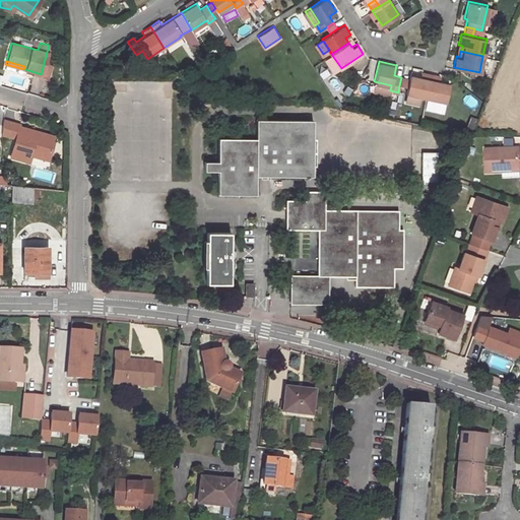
[(419,76),(410,74),(409,78),(407,86),(405,94),(426,99),(431,73),(420,71),(419,76)]
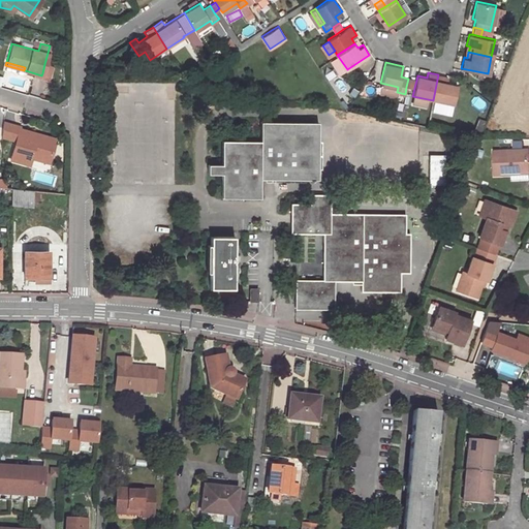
[(453,104),(458,85),(447,82),(449,76),(438,74),(433,100),(453,104)]
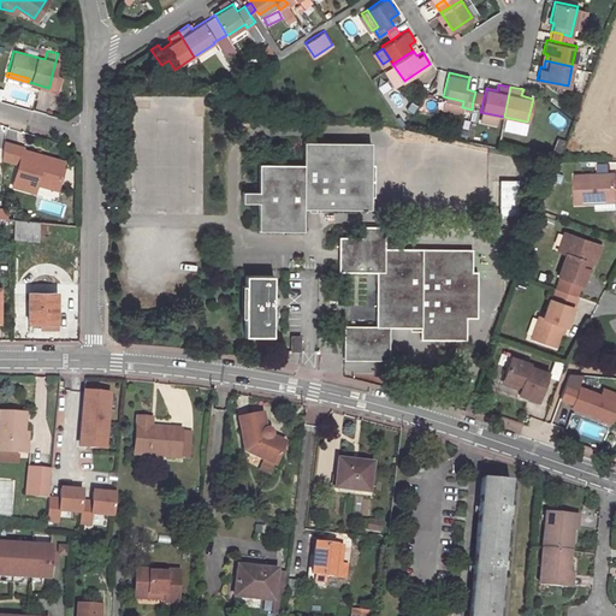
[(483,102),(485,93),(475,92),(473,101),(483,102)]
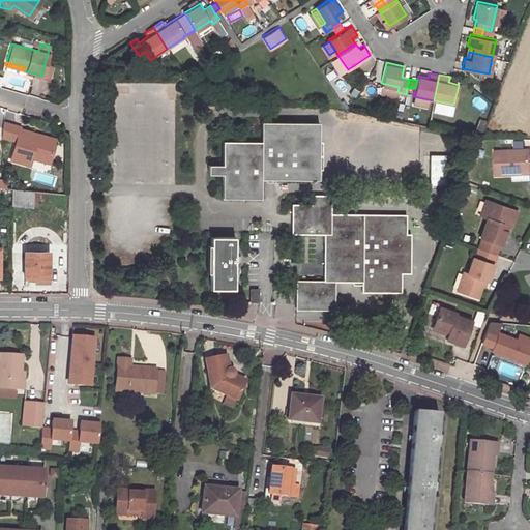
[(319,121),(260,120),(260,141),(222,141),(222,165),(208,165),(207,174),(222,174),(221,198),(260,198),(261,179),(318,179),(319,121)]
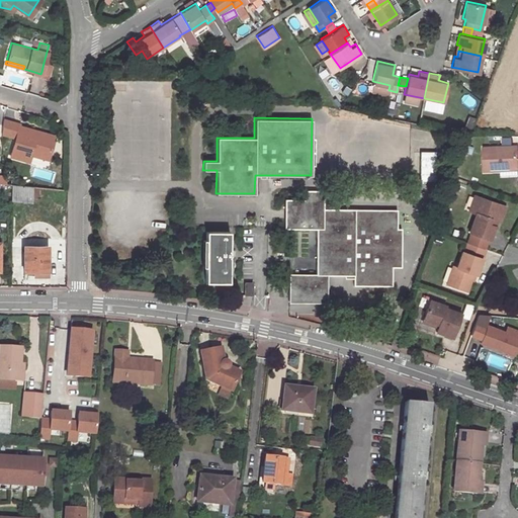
[(54,135),(18,124),(10,156),(28,161),(30,154),(31,150),(49,154),(54,135)]
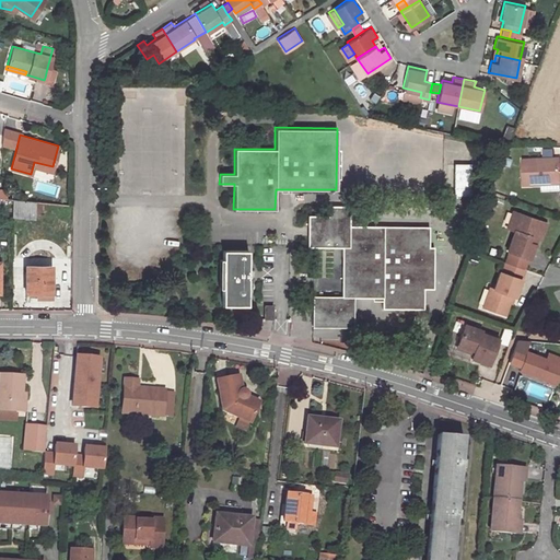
[(559,156),(522,159),(523,183),(540,183),(540,178),(559,178),(559,177),(559,162),(559,156)]
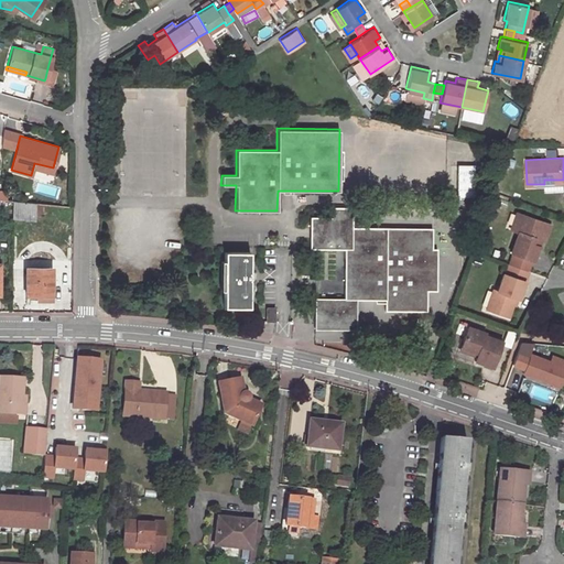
[(33,167),(52,173),(53,167),(34,163),(33,167)]
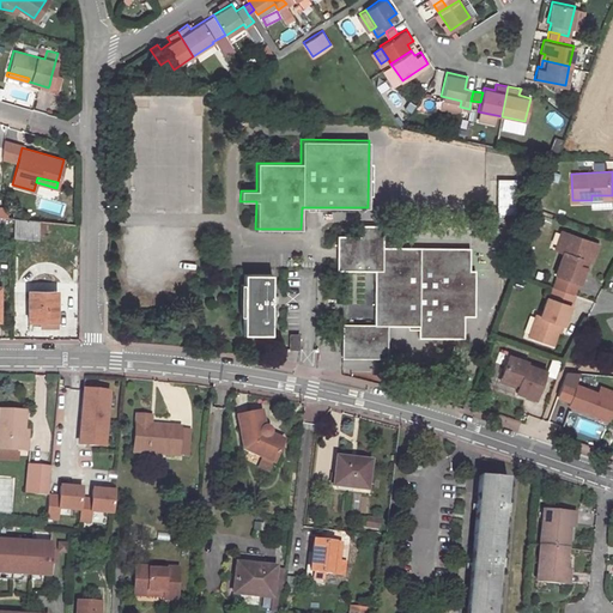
[(498,213),(517,213),(517,178),(498,178),(498,213)]
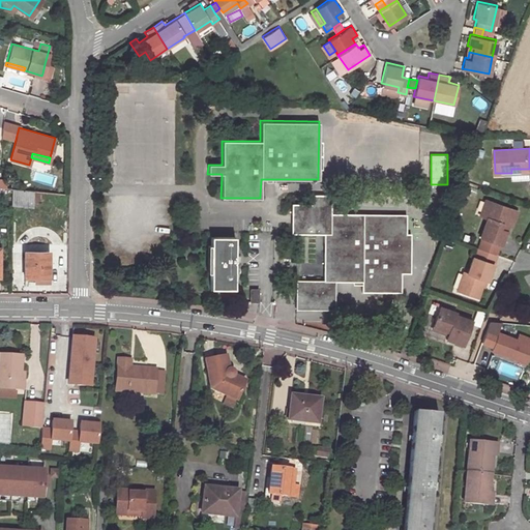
[(11,206),(33,208),(33,190),(11,188),(11,206)]
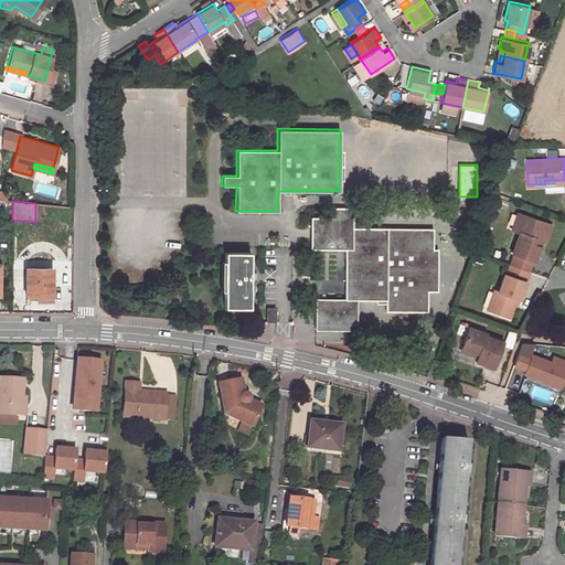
[(330,216),(310,216),(310,248),(315,248),(343,248),(343,298),(354,298),(383,299),(384,309),(426,309),(426,288),(436,288),(436,247),(432,247),(432,227),(352,226),(352,206),(330,206),(330,216)]
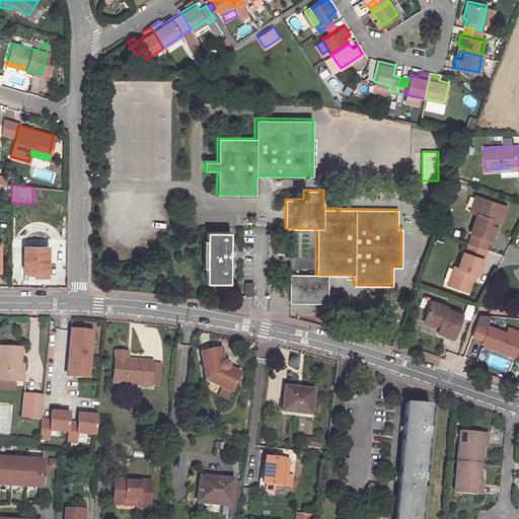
[(475,194),(469,209),(472,211),(478,195),(475,194)]
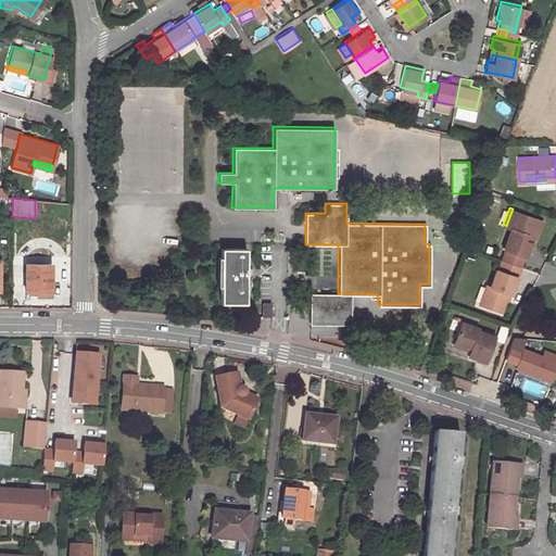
[(510,227),(503,247),(525,254),(534,229),(538,230),(542,219),(513,209),(506,226),(510,227)]
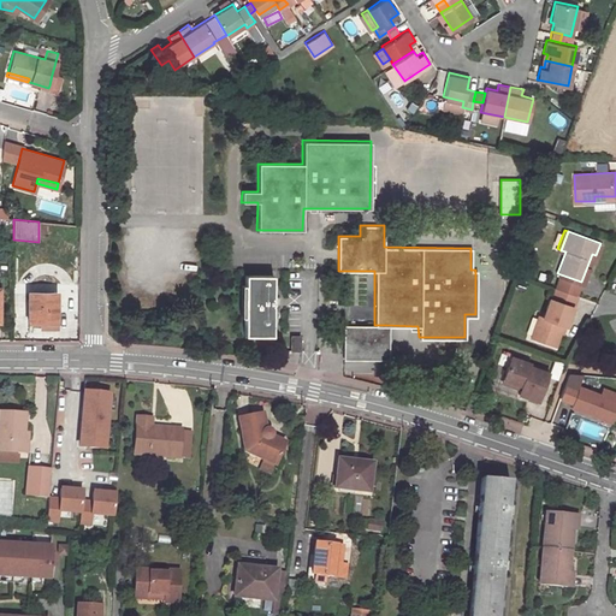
[(271,274),(244,274),(243,333),(271,333),(271,274)]
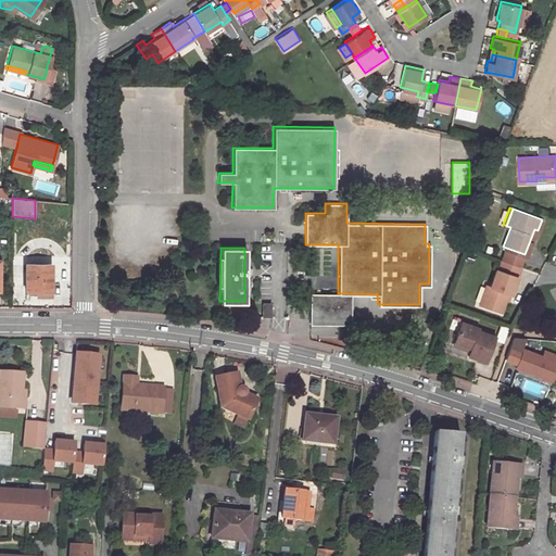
[(51,264),(25,264),(25,291),(51,291),(51,264)]
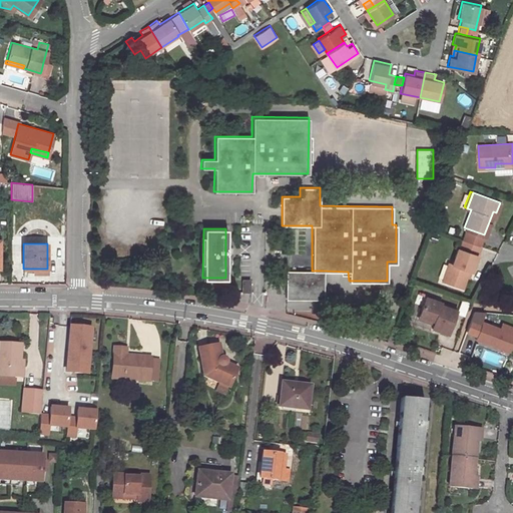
[(452,263),(446,280),(463,286),(469,269),(472,270),(478,253),(458,246),(452,263)]
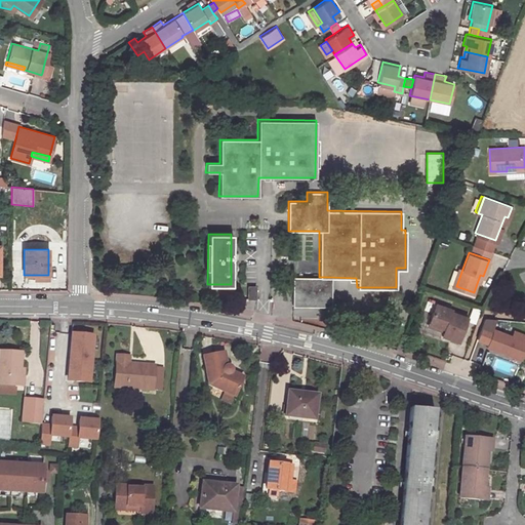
[(458,267),(452,284),(456,286),(462,269),(458,267)]
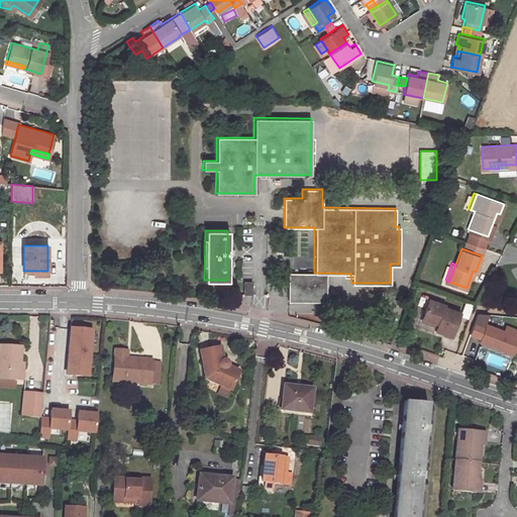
[(324,273),(314,273),(288,273),(288,302),(324,302),(324,273)]
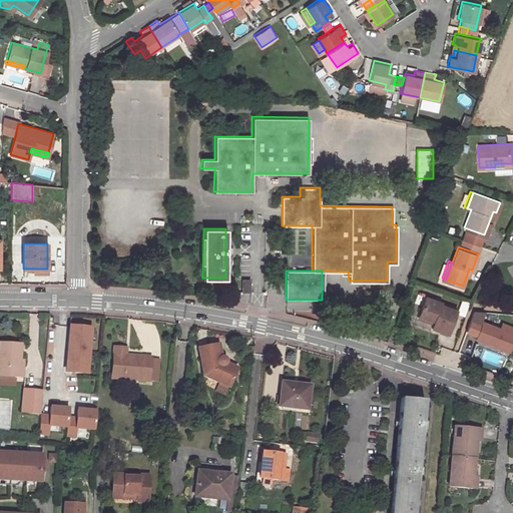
[(248,278),(240,278),(240,290),(248,290),(248,278)]
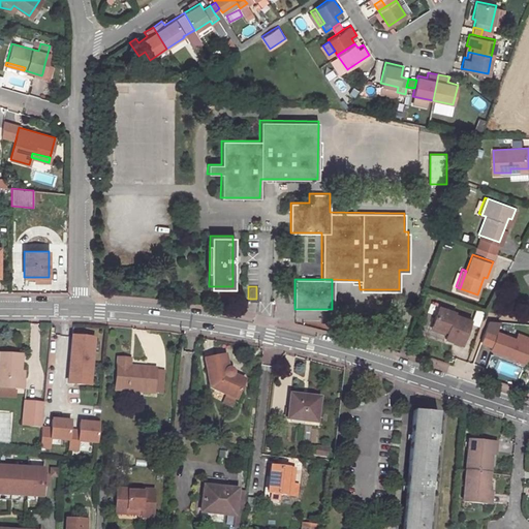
[(471,318),(454,313),(455,310),(439,305),(432,323),(447,330),(446,332),(444,337),(462,343),(471,318)]
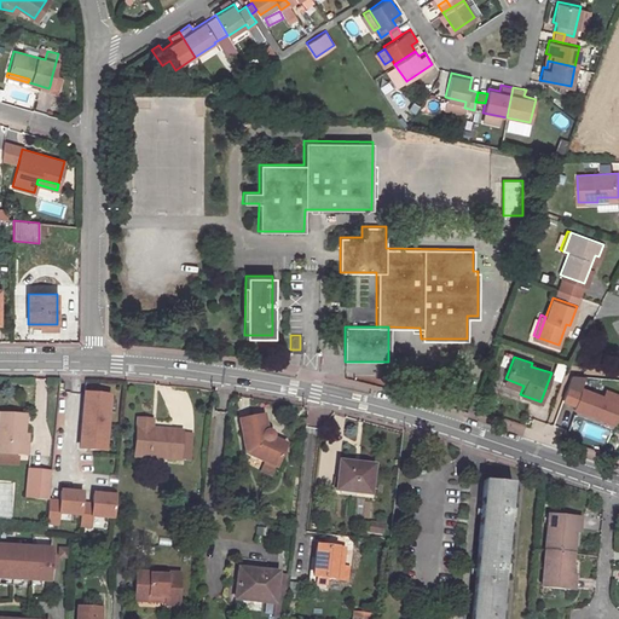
[(524,386),(505,379),(504,382),(522,388),(524,386)]
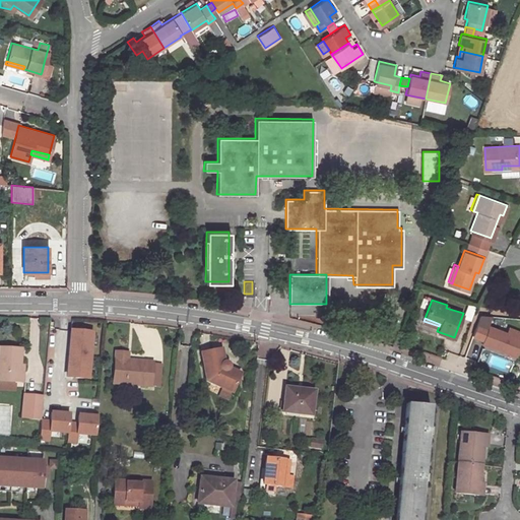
[(484,343),(519,356),(519,353),(519,335),(510,332),(492,325),(491,327),(478,323),(473,335),(485,339),(484,343)]
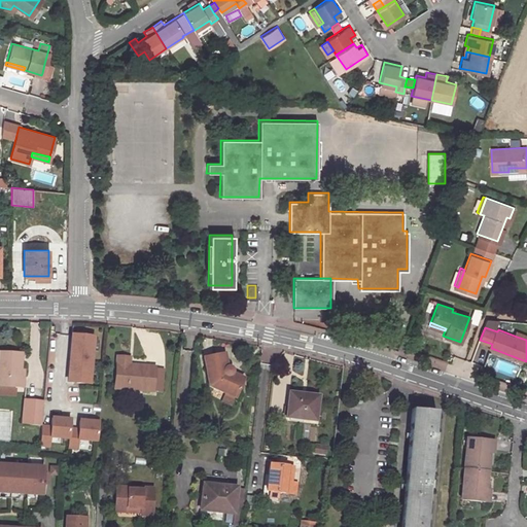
[(517,337),(526,340),(526,334),(517,329),(517,337)]
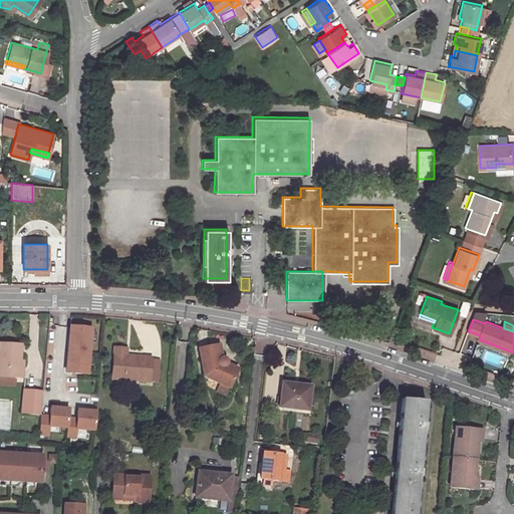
[(95,326),(71,324),(66,373),(90,375),(95,326)]
